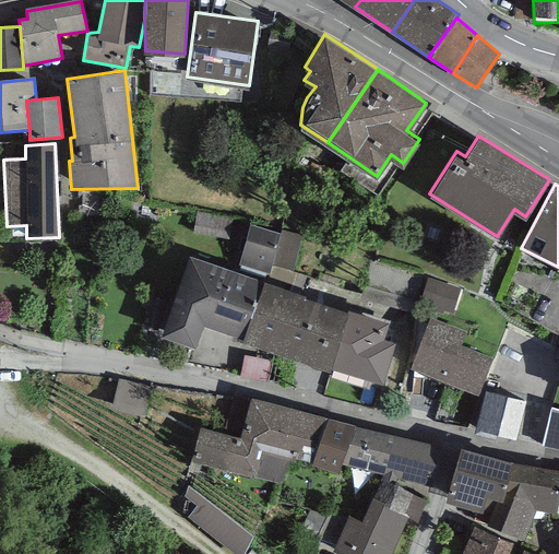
[(202,214),(198,235),(230,242),(235,222),(202,214)]
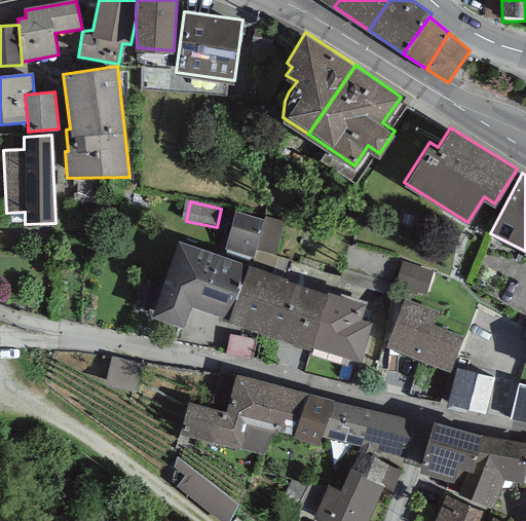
[(235,213),(226,251),(254,258),(273,264),(284,224),(264,219),(263,221),(235,213)]
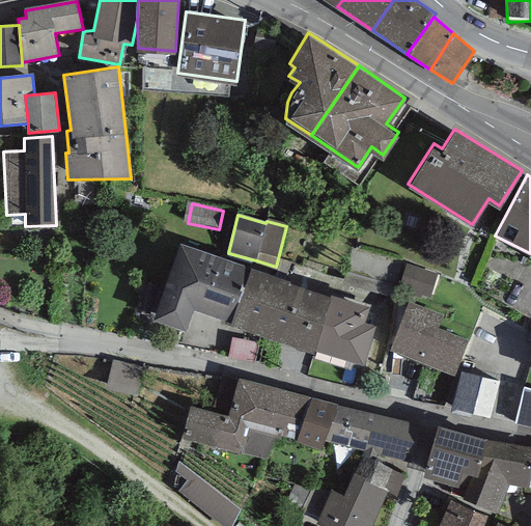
[(250,266),(178,242),(152,319),(185,330),(193,307),(230,321),(249,268),(250,266)]
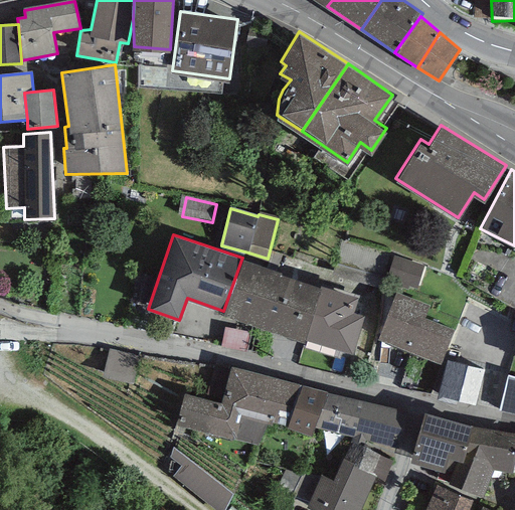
[(305,339),(321,285),(241,260),(223,311),(224,314),(305,339)]
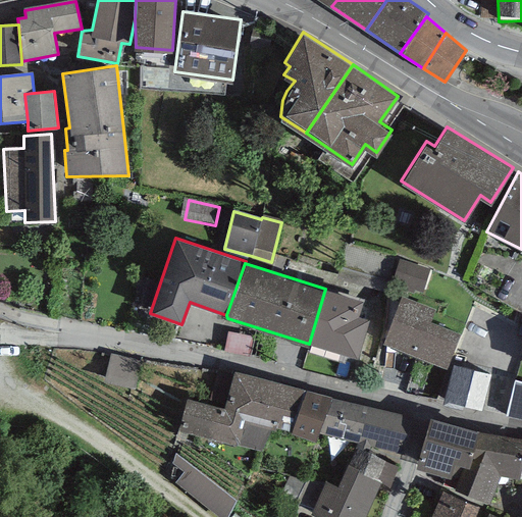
[(428,273),(399,264),(390,289),(420,298),(428,273)]
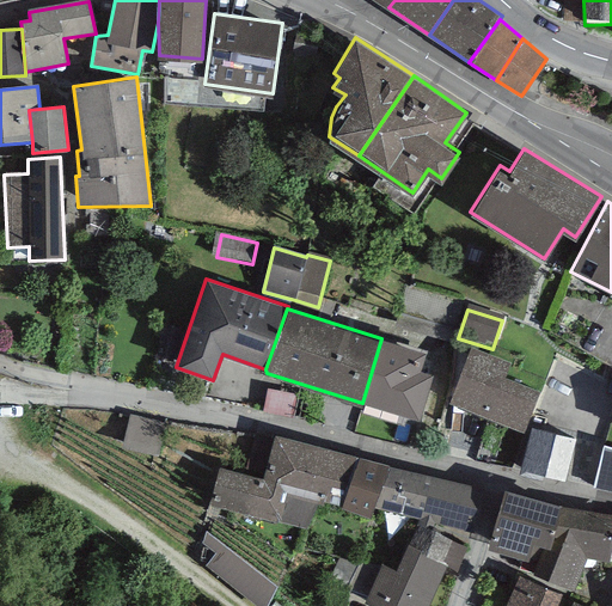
[(381,338),(362,403),(422,421),(435,375),(421,371),(427,352),(381,338)]
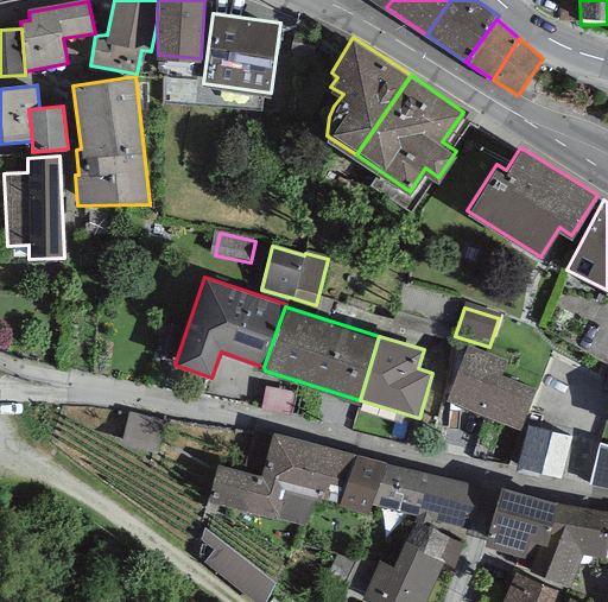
[(507,363),(468,347),(445,401),(519,431),(536,391),(501,378),(507,363)]
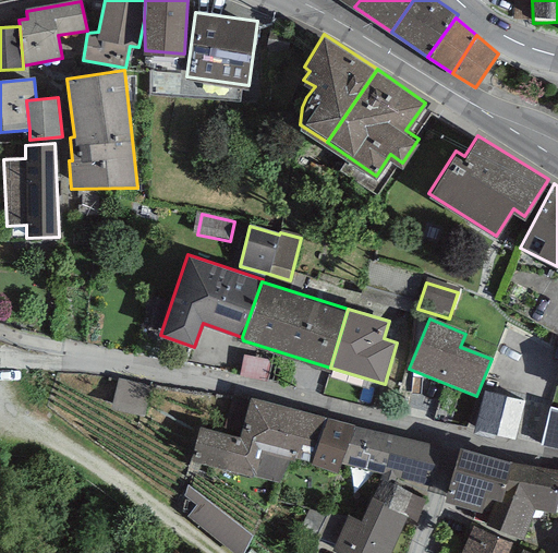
[(150,389),(117,383),(110,411),(145,419),(150,389)]
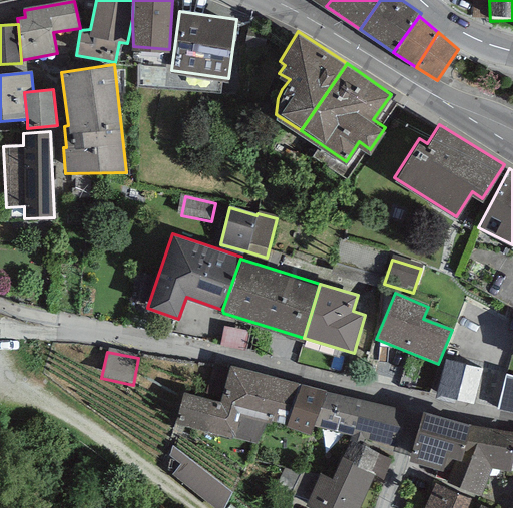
[(482,369),(445,360),(436,397),(474,405),(482,369)]
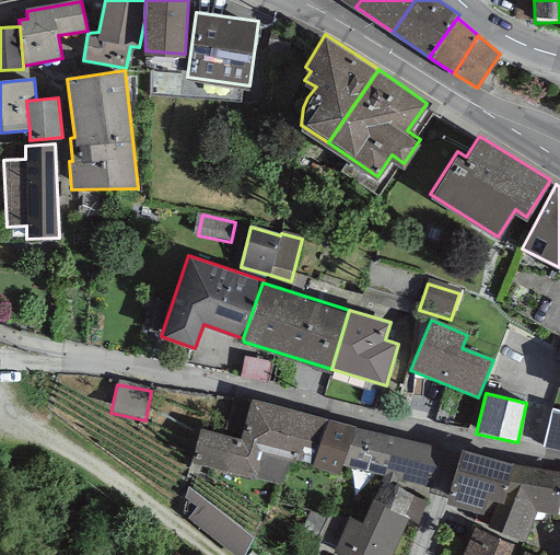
[(328,420),(252,400),(249,405),(233,401),(223,435),(200,429),(190,463),(281,487),(293,461),(314,465),(328,420)]
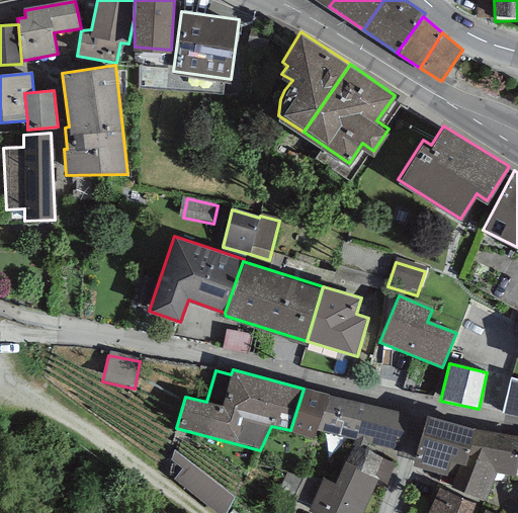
[(517,381),(511,379),(503,416),(517,419),(517,381)]
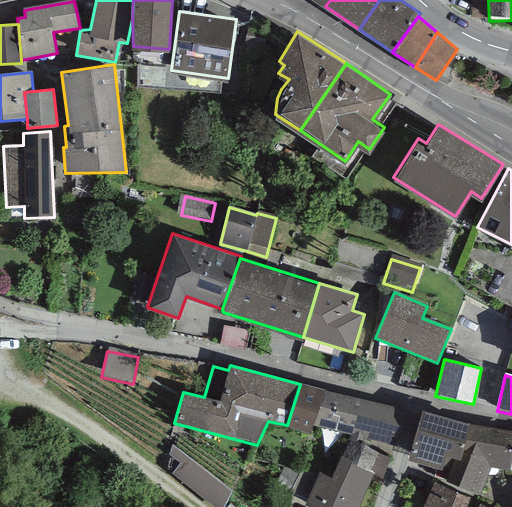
[(327,390),(300,384),(287,425),(285,430),(310,435),(312,426),(351,435),(360,401),(326,394),(327,390)]
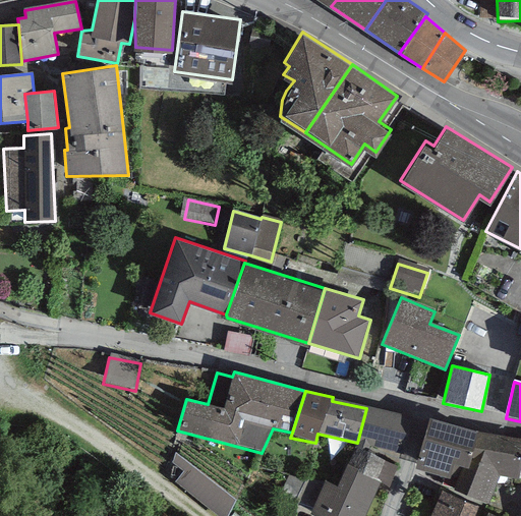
[(411,419),(366,408),(357,443),(356,446),(402,456),(411,419)]
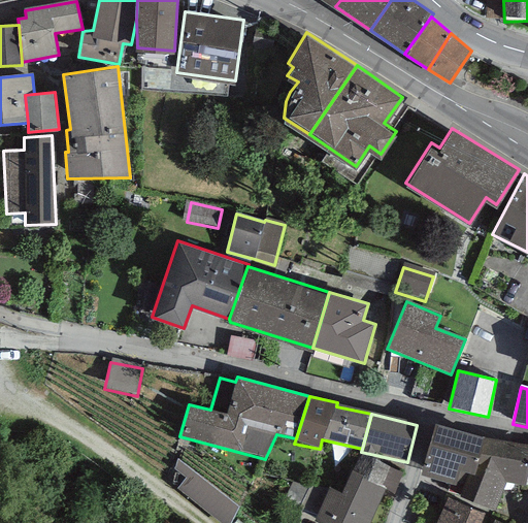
[(486,436),(434,422),(419,477),(460,489),(463,490),(469,470),(474,471),(484,440),(486,436)]
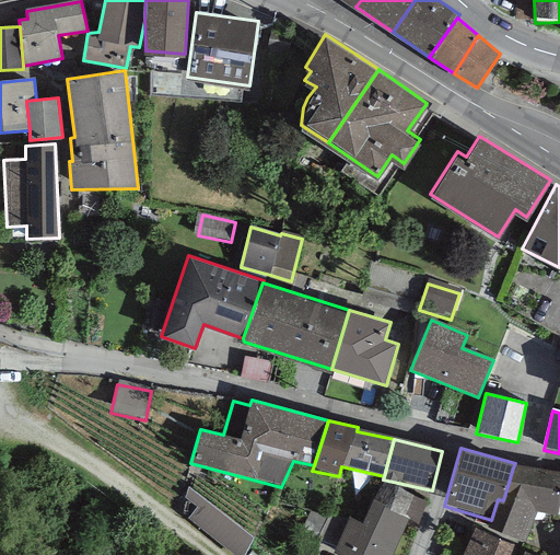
[(559,495),(559,475),(513,467),(503,500),(498,499),(491,520),(488,519),(487,525),(525,541),(537,511),(557,516),(559,495)]
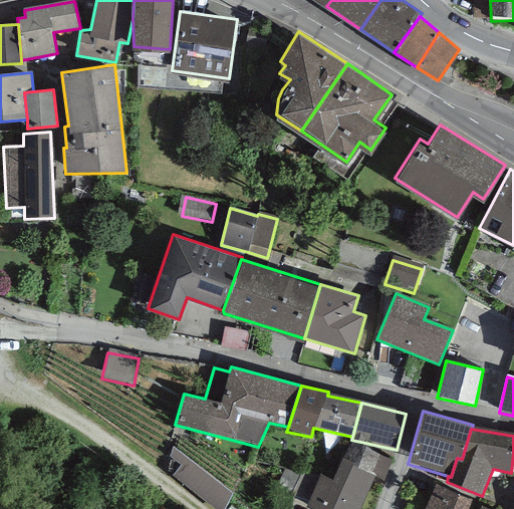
[(392,462),(351,442),(344,458),(342,457),(332,480),(320,475),(305,508),(360,508),(375,478),(382,482),(392,462)]
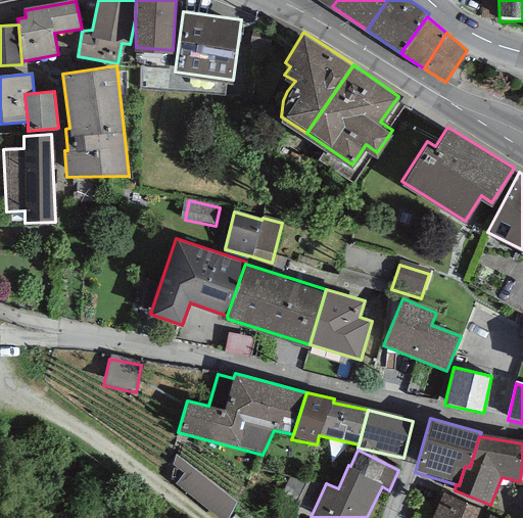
[(233,517),(243,500),(187,469),(176,490),(224,517),(233,517)]
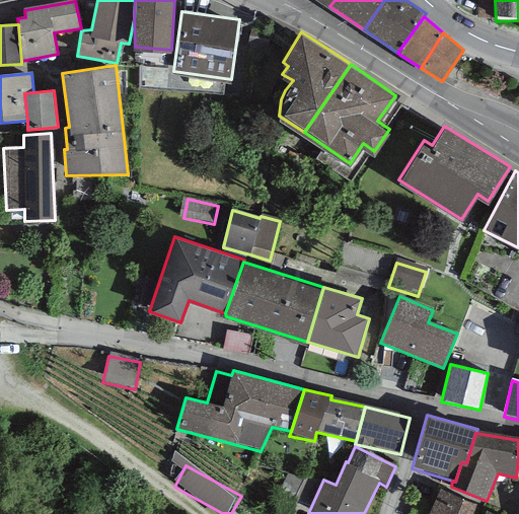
[(473,513),(477,505),(440,489),(431,513),(473,513)]
